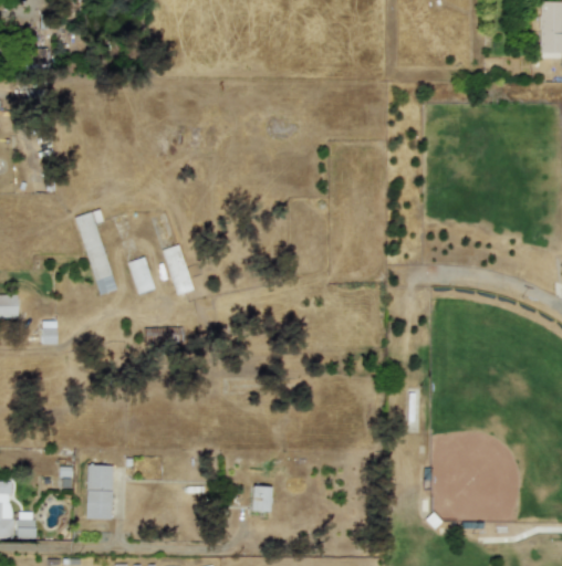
[(539,52),(561,53),(561,1),(539,1),(539,52)]
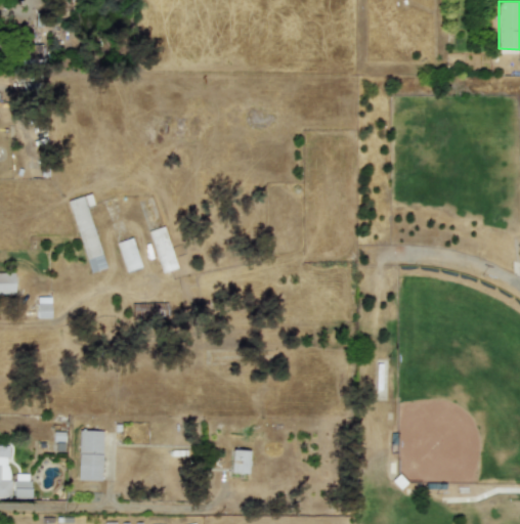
[(109,268),(90,209),(97,207),(93,193),(71,201),(93,272),(109,268)]
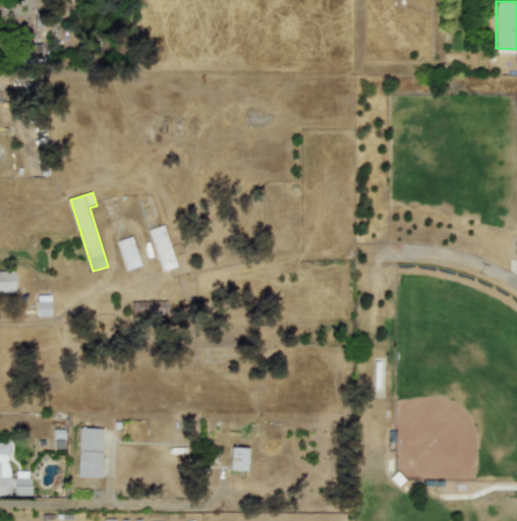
[(178,267),(166,225),(151,229),(163,272),(178,267)]
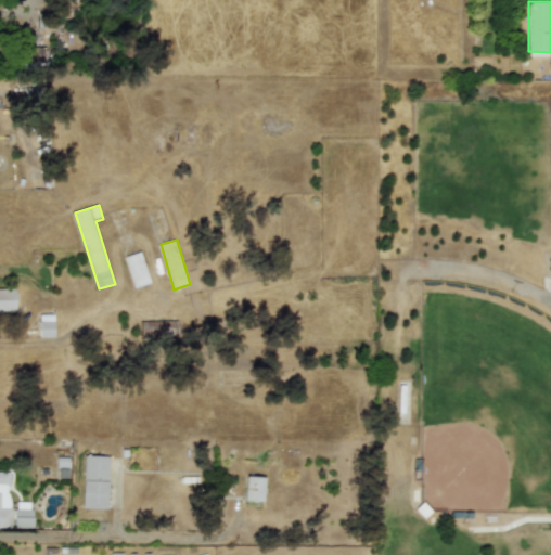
[(126,257),(137,288),(153,283),(142,252),(126,257)]
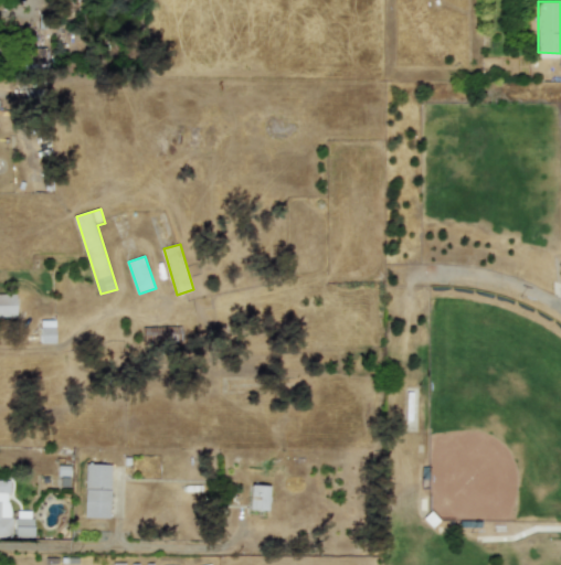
[(0,294),(0,317),(18,317),(18,294),(0,294)]
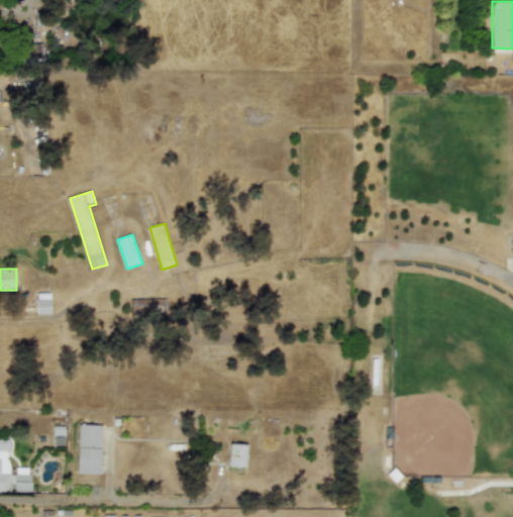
[(53,293),(39,293),(38,313),(52,314),(53,293)]
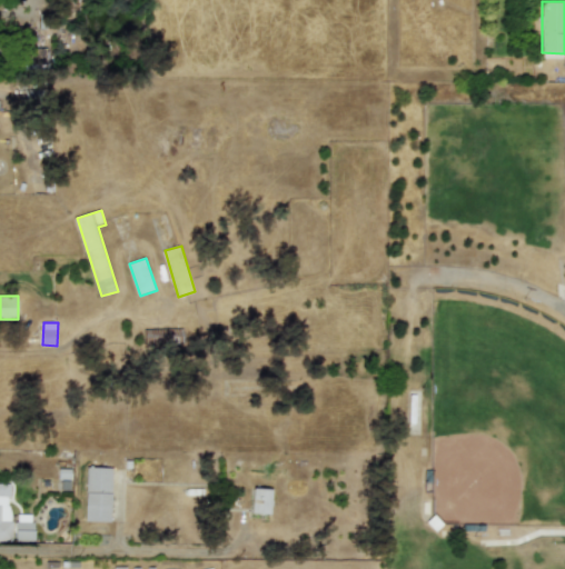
[(114,468),(88,467),(87,521),(112,521),(114,468)]
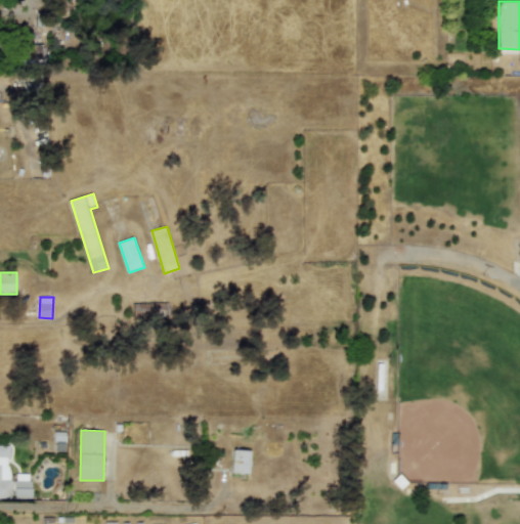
[(0,498),(11,498),(11,445),(0,445),(0,498)]
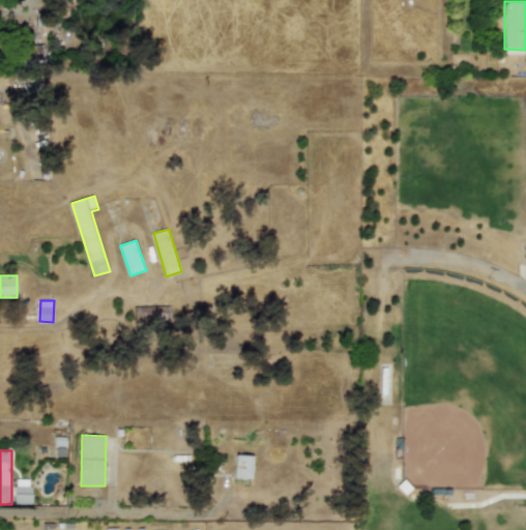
[(254,479),(255,455),(236,454),(235,478),(254,479)]
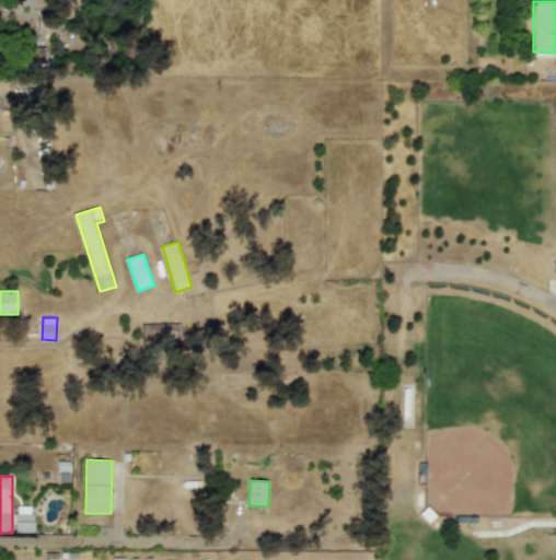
[(16,532),(34,533),(35,506),(18,505),(16,532)]
